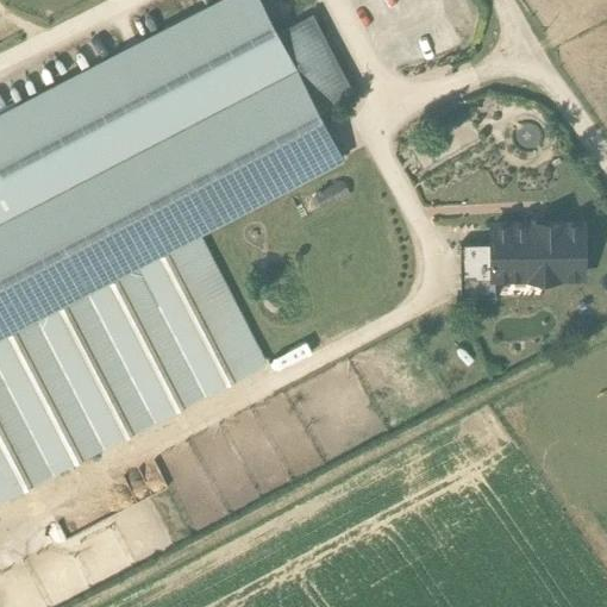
[(260,0),(226,0),(0,118),(0,339),(195,239),(344,162),(320,114),(279,37),(260,0)]
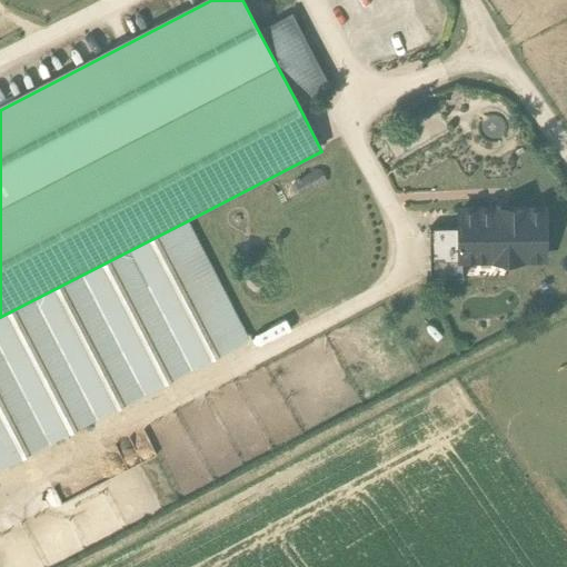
[(260,35),(299,107),(330,91),(292,18),(260,35)]
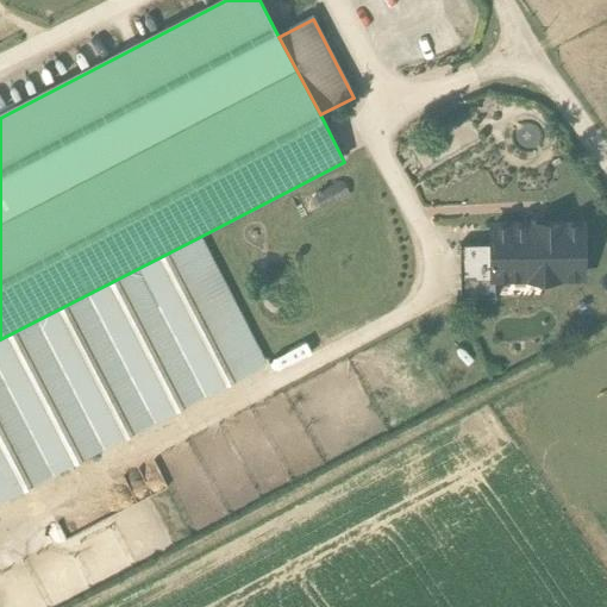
[(343,185),(317,200),(323,212),(350,196),(343,185)]
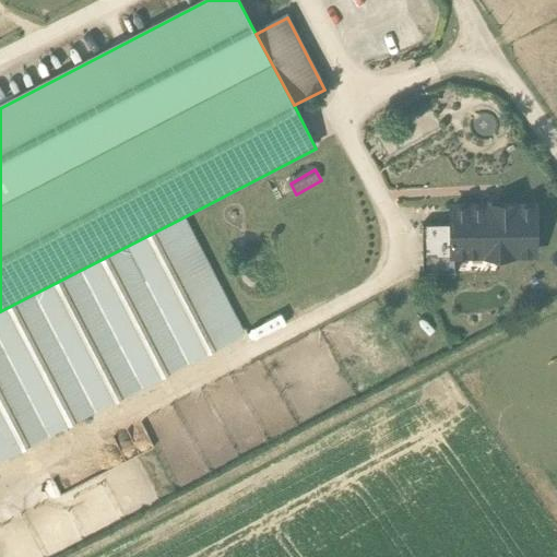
[(535,209),(454,210),(454,226),(455,226),(455,258),(536,257),(535,209)]
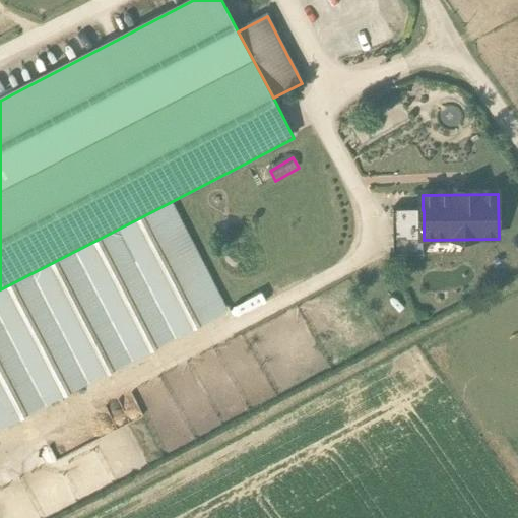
[(0,431),(224,315),(167,204),(0,289),(0,431)]
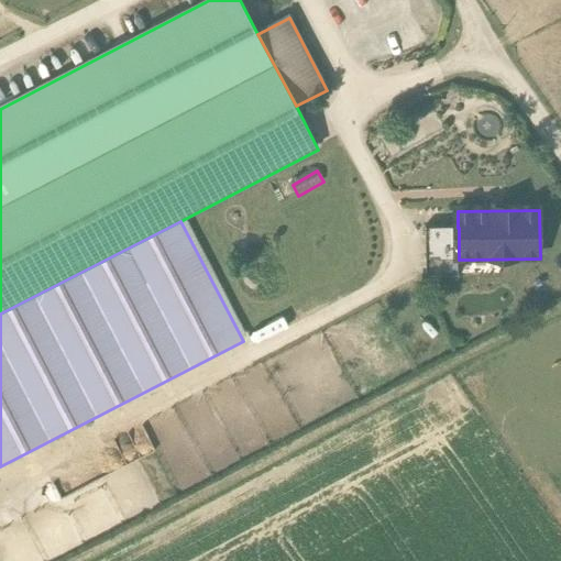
[(459,260),(459,228),(458,228),(427,229),(428,276),(459,276),(459,260)]
